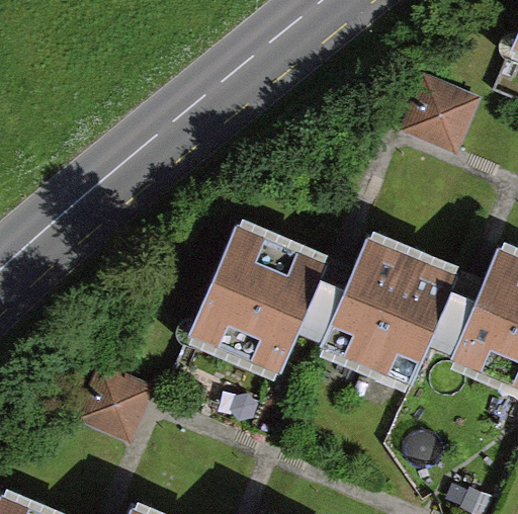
[(457,154),(481,95),(423,73),(401,132),(457,154)]
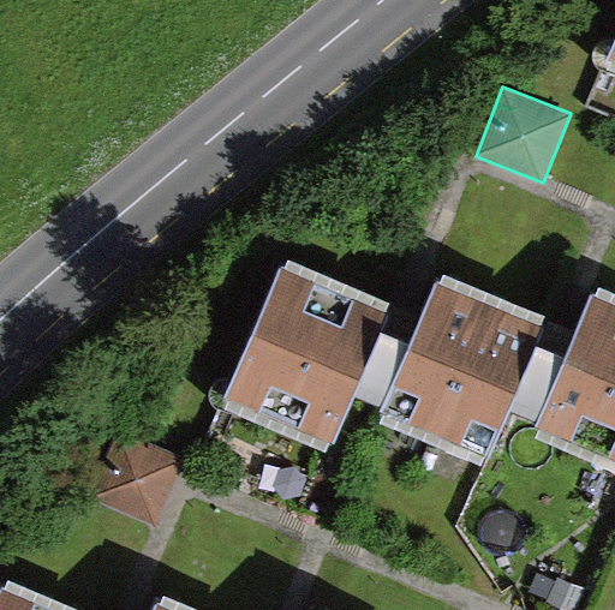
[(384,321),(392,303),(285,256),(227,387),(335,434),(356,386),(384,321)]
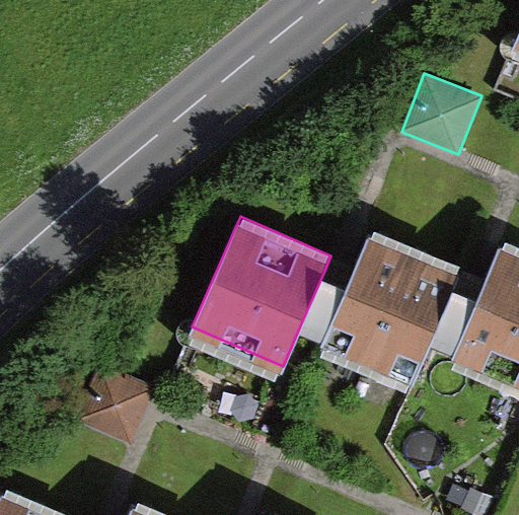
[(456,286),(462,271),(373,233),(352,283),(328,338),(326,344),(415,381),(433,340),(456,286)]
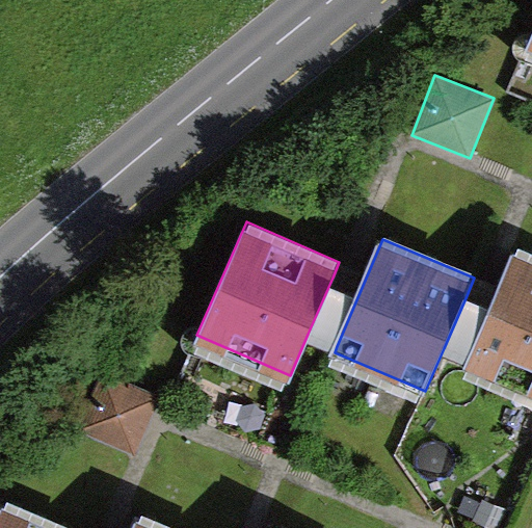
[(531,393),(531,257),(516,251),(494,304),(469,360),(467,365),(531,393)]
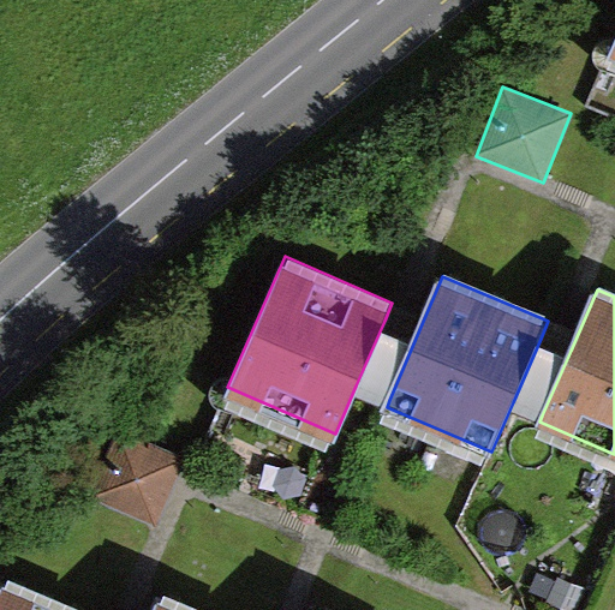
[(356,386),(389,400),(417,335),(384,321),(356,386)]
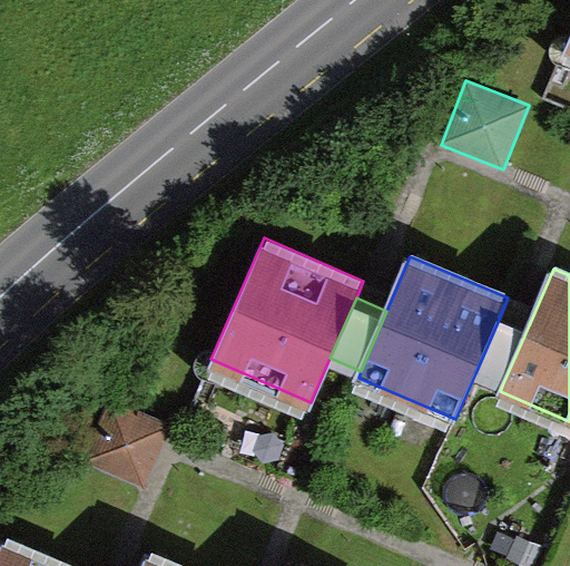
[(475,373),(502,386),(529,325),(501,314),(475,373)]
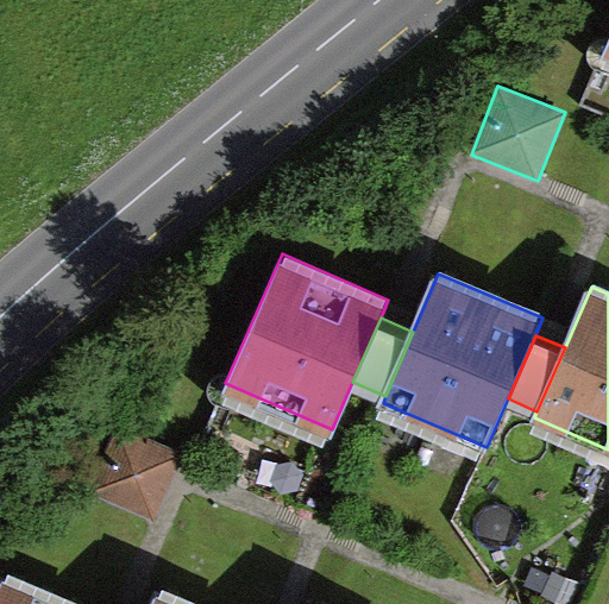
[(157,520),(186,454),(118,426),(89,491),(157,520)]
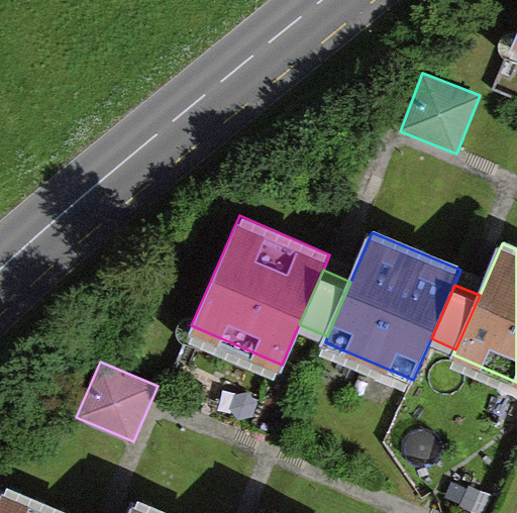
[(66,512),(1,485),(0,486),(0,512),(66,512)]
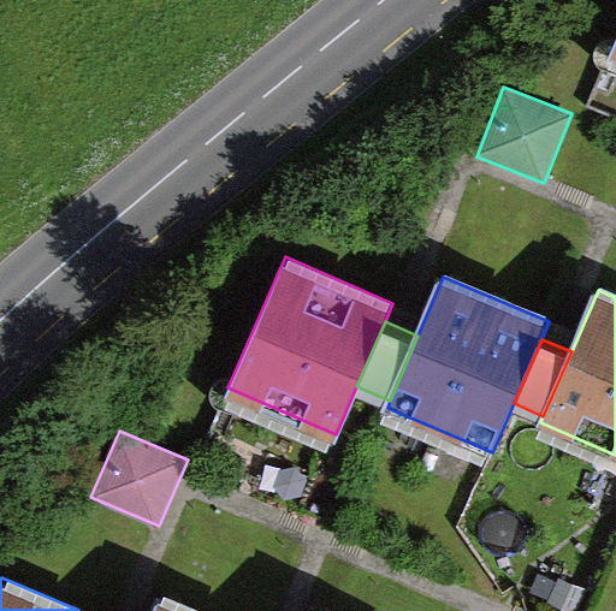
[(193,610),(159,597),(153,610),(193,610)]
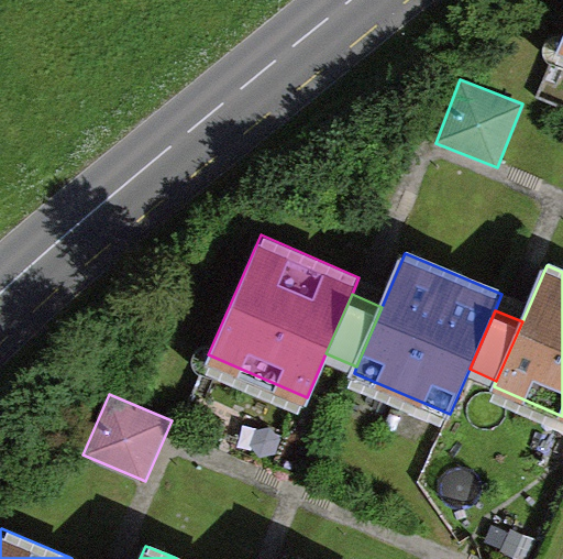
All buildings are outlined.
